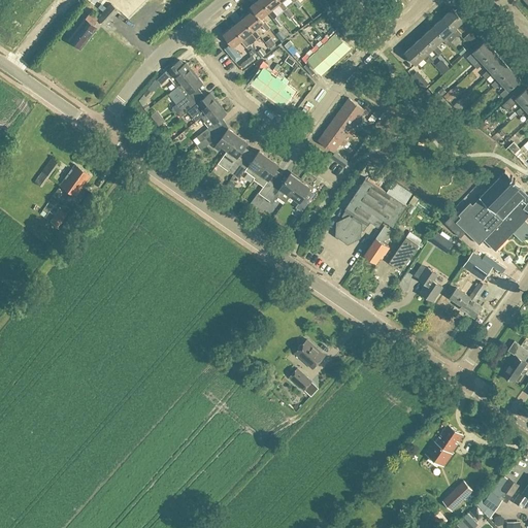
[(273,20),(277,17),(272,9),(271,10),(262,0),(258,0),(251,6),(254,10),(261,19),(268,12),(273,20)]
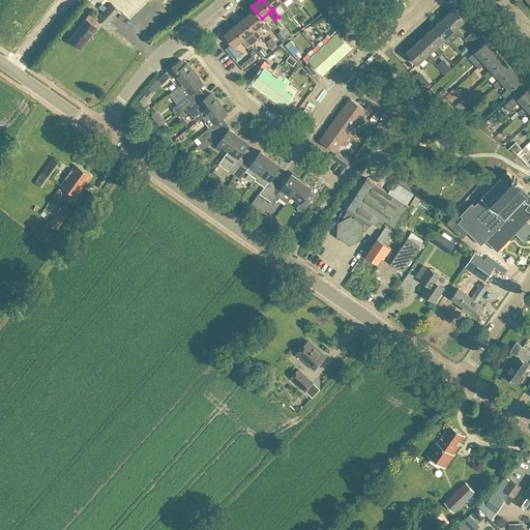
[(263,0),(272,10),(273,9),(280,4),(285,11),(289,8),(283,1),(282,2),(280,0),(263,0)]
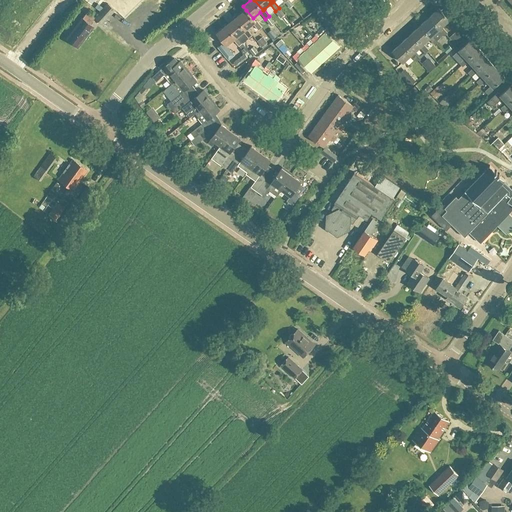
[(293,6),(289,0),(285,3),(290,8),(293,6)]
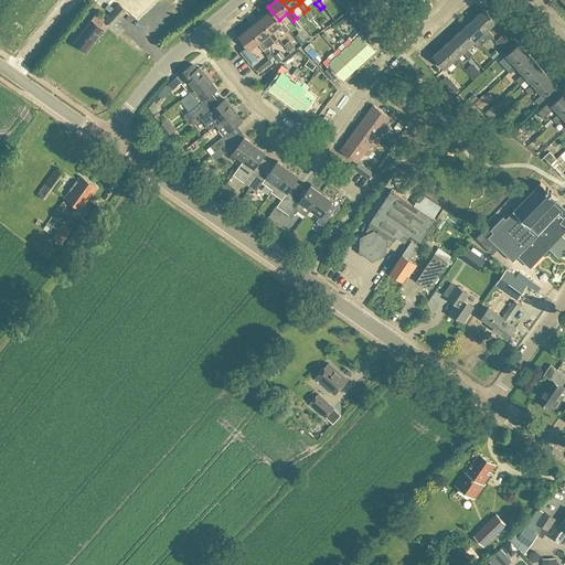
[(99,28),(104,21),(112,28),(127,11),(118,3),(104,20),(96,13),(73,43),(85,52),(102,30),(99,28)]
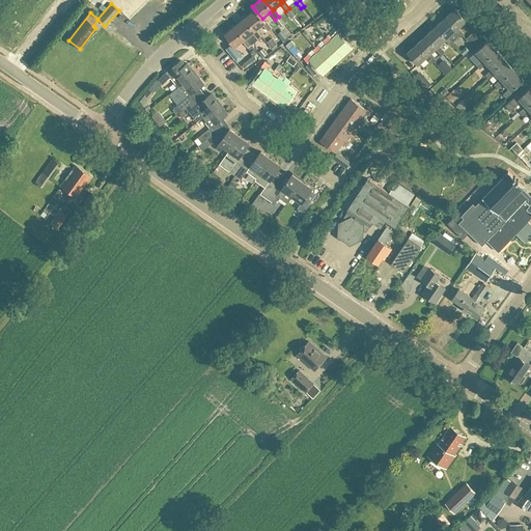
[(456,29),(458,28),(465,23),(470,29),(473,26),(467,19),(471,16),(463,6),(457,10),(455,8),(446,18),(456,29)]
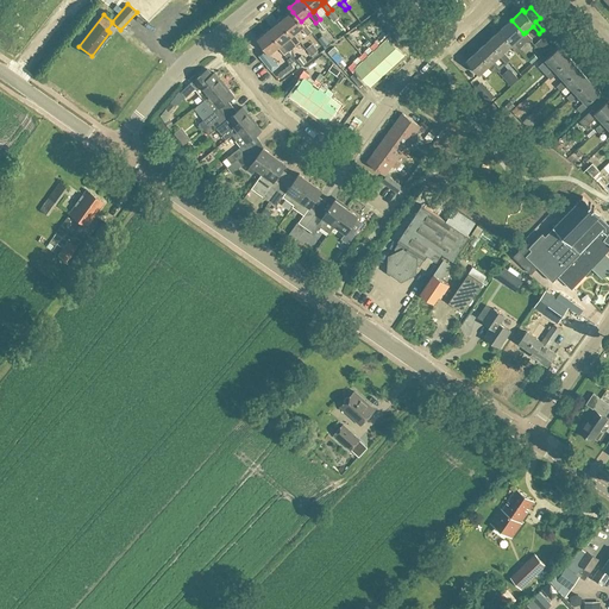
[(339,18),(332,10),(327,13),(333,22),(339,18)]
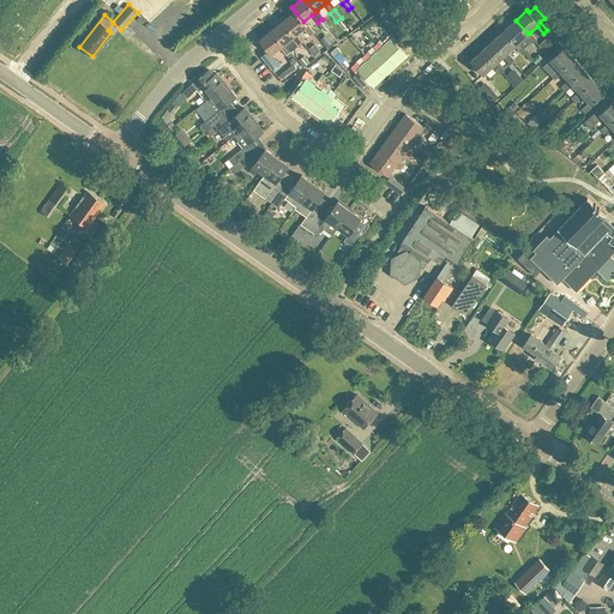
[(379,16),(385,24),(392,17),(386,10),(379,16)]
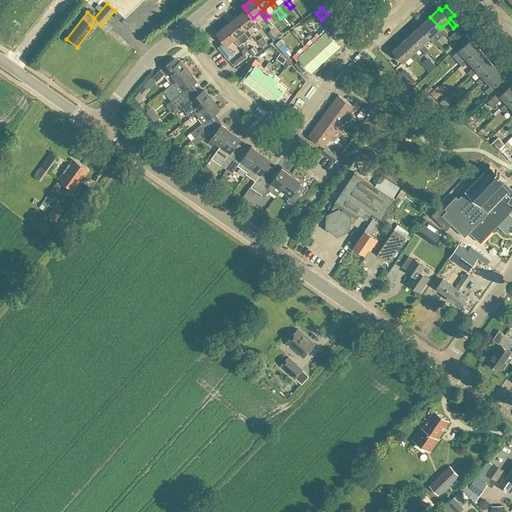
[(246,10),(236,18),(246,30),(247,29),(253,24),(258,31),(262,28),(257,21),(256,21),(253,18),(246,10)]
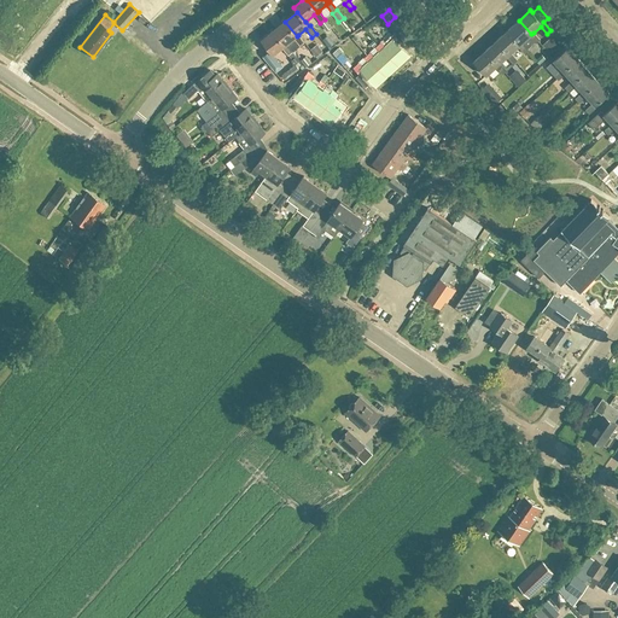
[(332,28),(325,19),(320,23),(327,31),(332,28)]
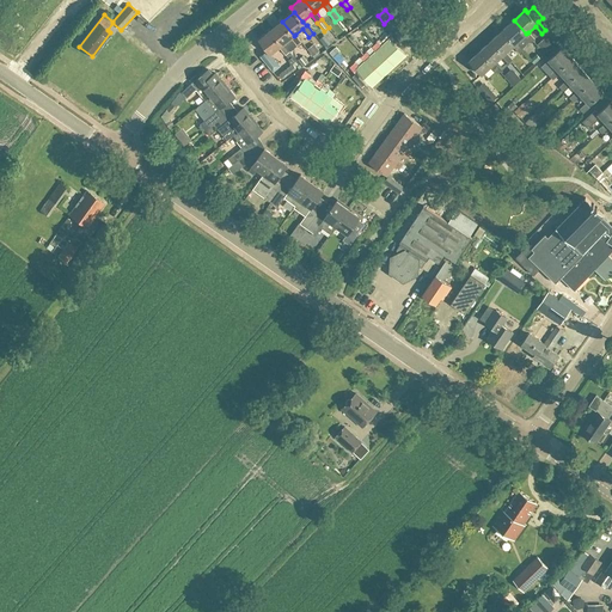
[(515,44),(516,43),(524,36),(531,43),(534,40),(528,32),(526,34),(514,20),(502,30),(515,44)]
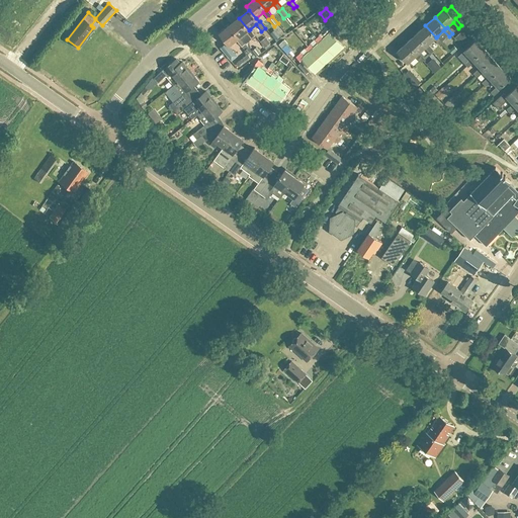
[(239,38),(240,37),(246,32),(251,38),(255,35),(250,29),(249,30),(239,18),(229,25),(239,38)]
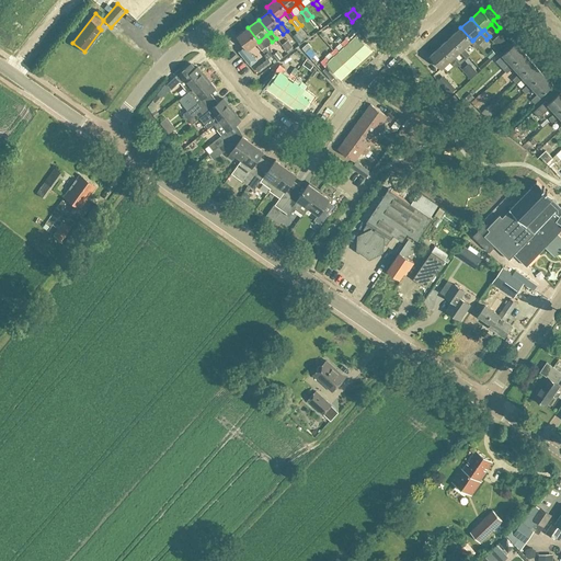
[(237,36),(244,46),(248,50),(255,44),(262,50),(265,47),(260,41),(259,42),(248,27),(237,36)]
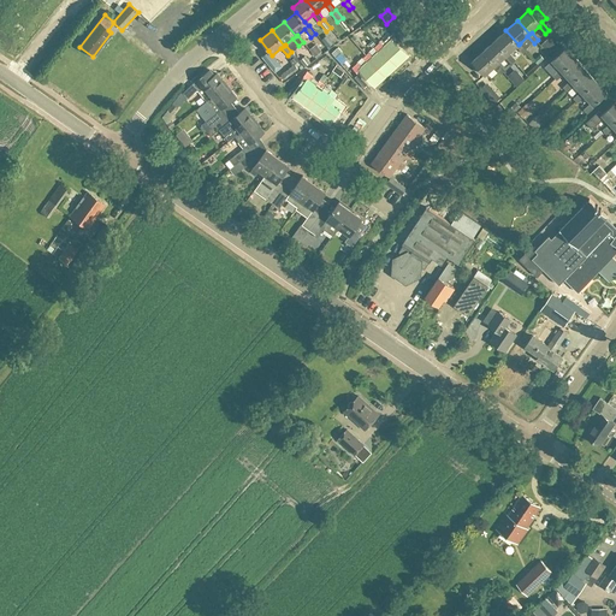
[(508,54),(509,53),(516,47),(522,54),(527,51),(520,43),(519,45),(505,30),(495,41),(508,54)]
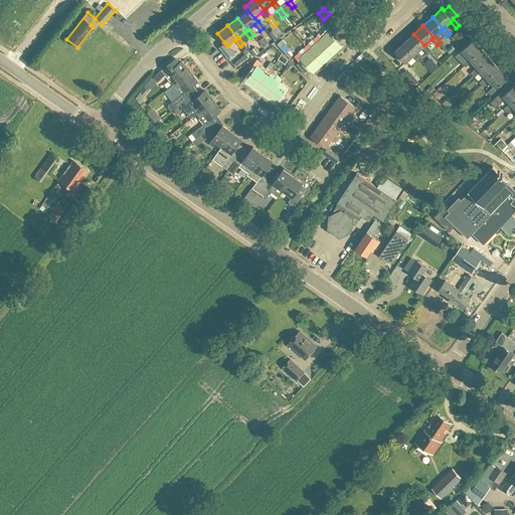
[(459,44),(466,37),(459,30),(452,37),(459,44)]
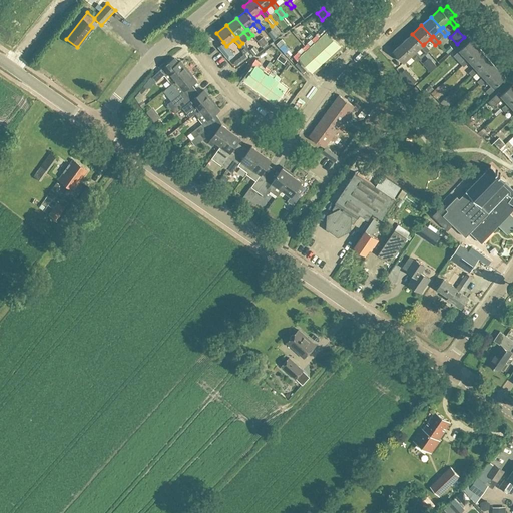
[(315,38),(330,55),(340,46),(327,32),(320,39),(317,36),(315,38)]
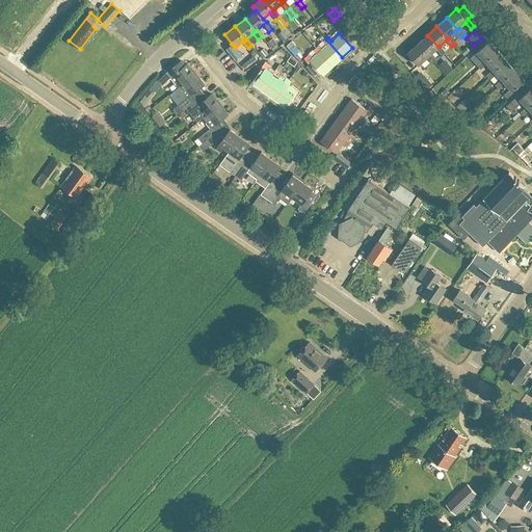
[(428,56),(430,55),(436,49),(442,55),(446,52),(440,46),(439,47),(427,35),(418,44),(428,56)]
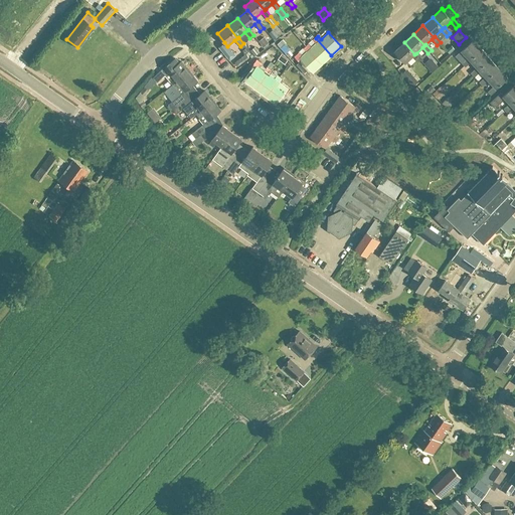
[(264,47),(270,43),(265,37),(260,41),(264,47)]
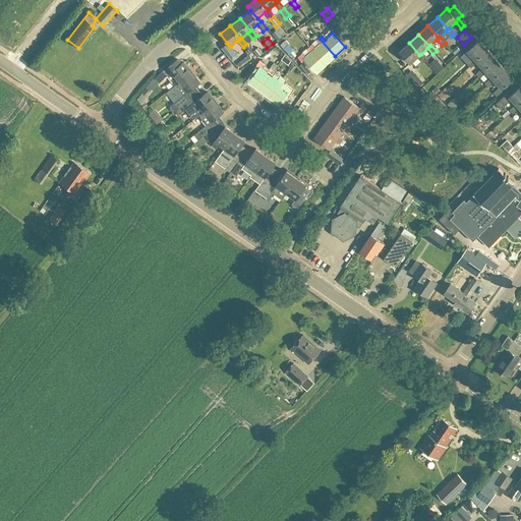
[(309,47),(326,65),(335,56),(320,39),(316,41),(320,44),(315,49),(312,45),(309,47)]
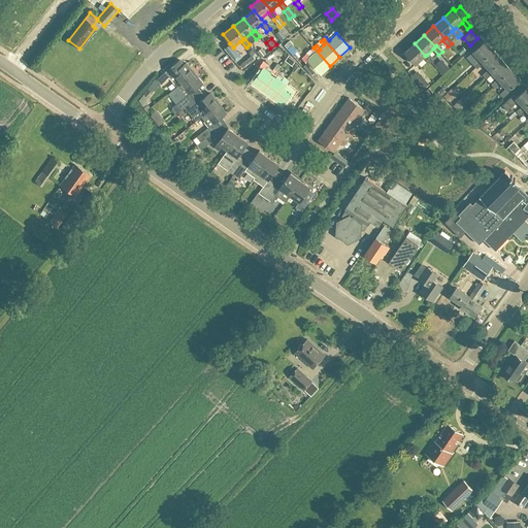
[(293,55),(299,52),(294,41),(287,44),(293,55)]
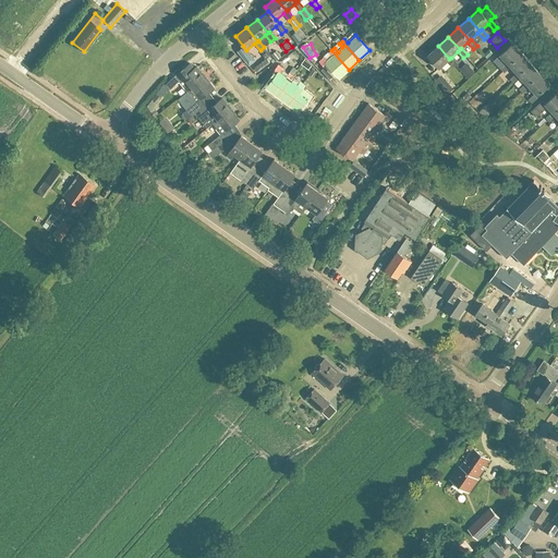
[(509,65),(522,53),(512,44),(500,55),(507,63),(500,69),(504,73),(511,67),(509,65)]
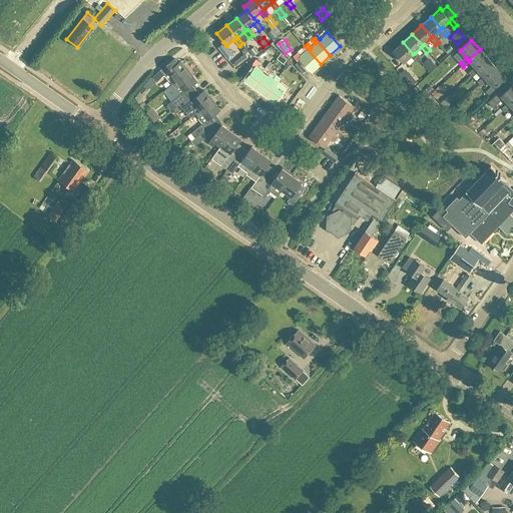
[(218,47),(224,55),(228,60),(234,56),(226,46),(223,42),(218,47)]
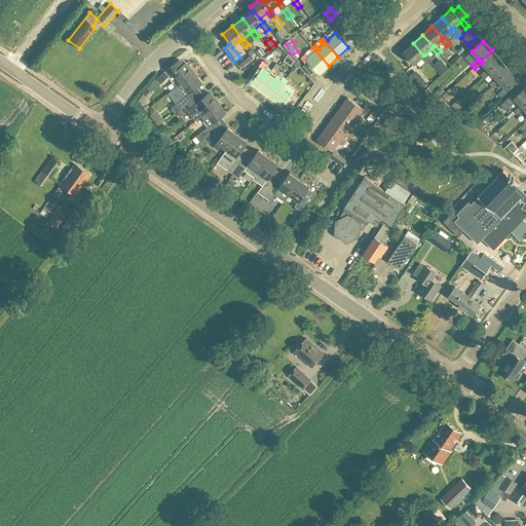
[(423,55),(413,43),(403,52),(414,65),(421,58),(427,64),(430,61),(425,54),(423,55)]
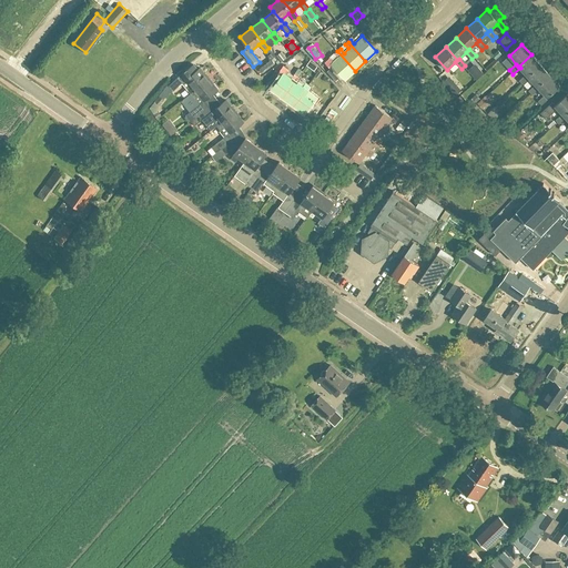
[(281,50),(275,54),(281,62),(286,57),(281,50)]
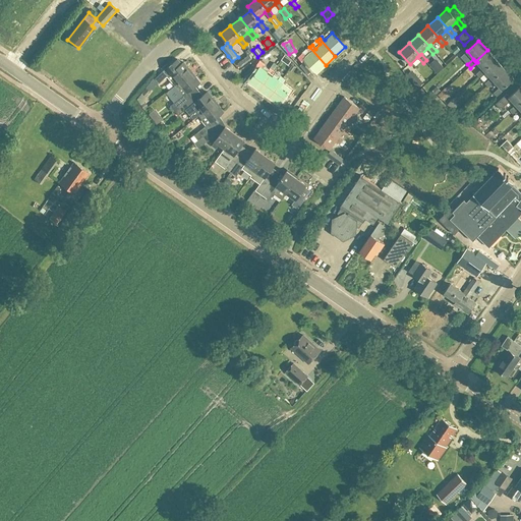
[(326,65),(309,47),(307,49),(310,53),(305,57),(302,54),(298,58),(302,62),(304,60),(316,73),(326,65)]
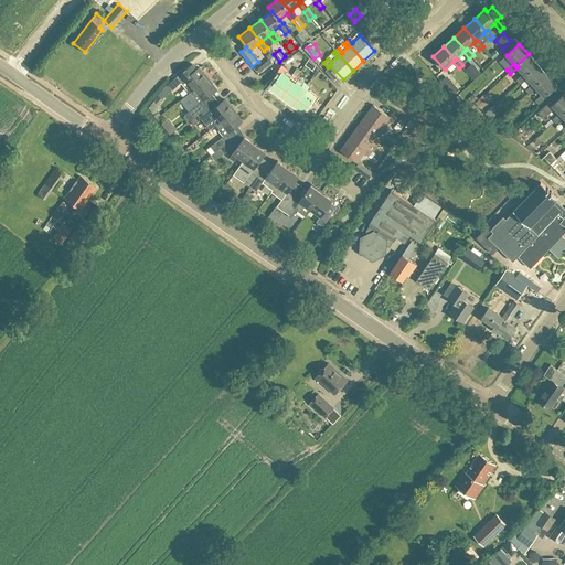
[(515,66),(518,67),(523,74),(516,81),(520,84),(526,77),(525,76),(537,65),(529,54),(515,66)]
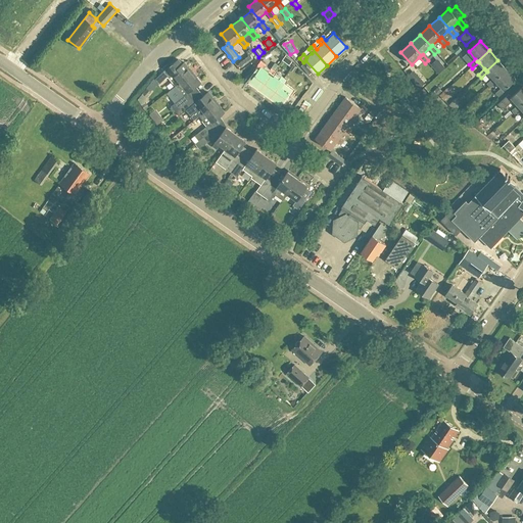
[(441,72),(448,64),(438,53),(430,60),(441,72)]
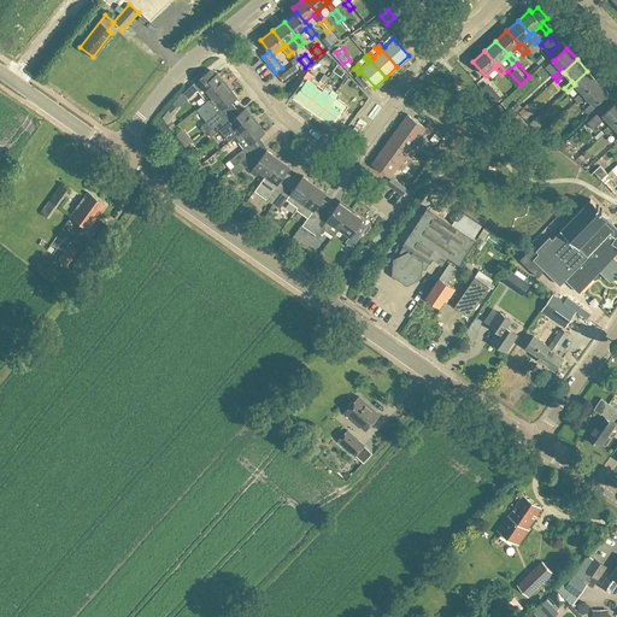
[(281,76),(285,81),(298,70),(294,65),(281,76)]
